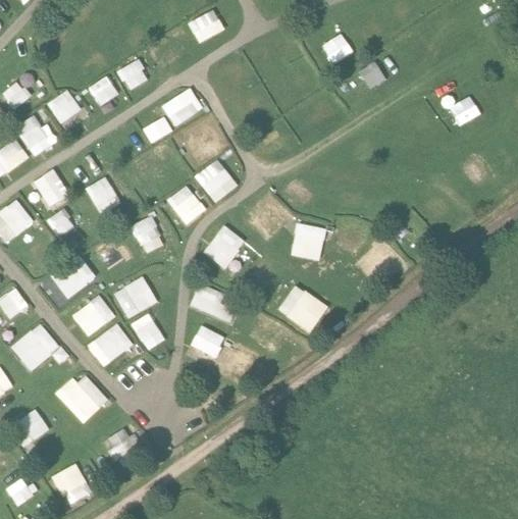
[(396,0),(406,15),(416,8),(410,0),(396,0)]
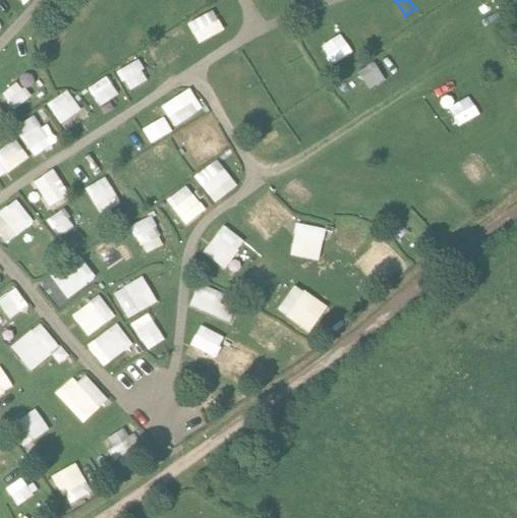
[(212,8),(186,24),(198,44),(224,27),(212,8)]
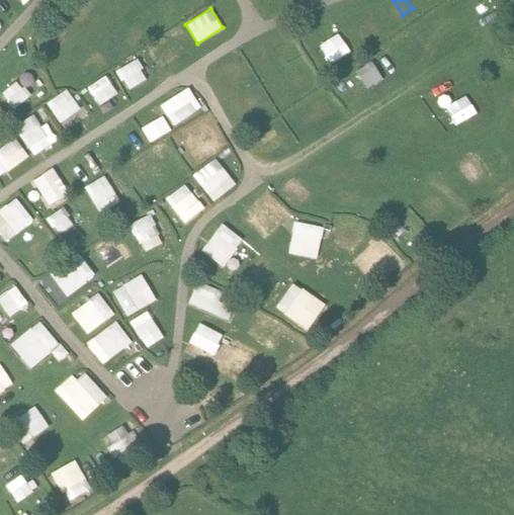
[(313,41),(321,61),(338,53),(335,45),(336,45),(330,33),(313,41)]
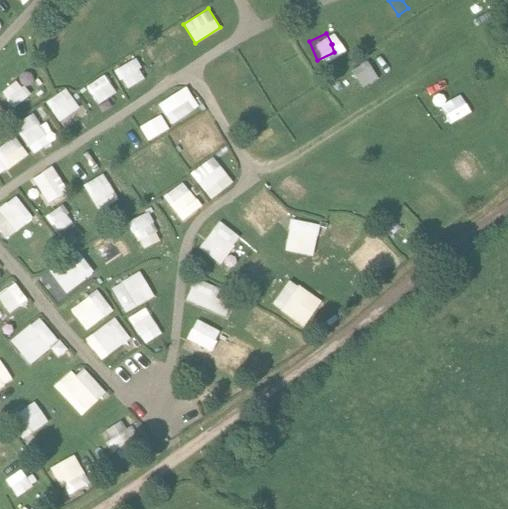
[(113,70),(125,90),(146,77),(135,57),(113,70)]
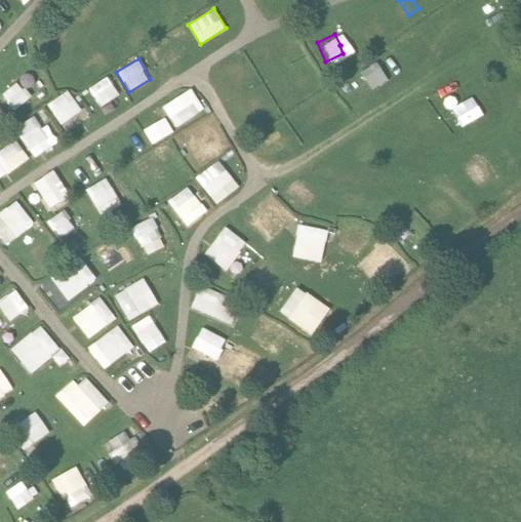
[(87,88),(98,108),(120,95),(110,76),(87,88)]
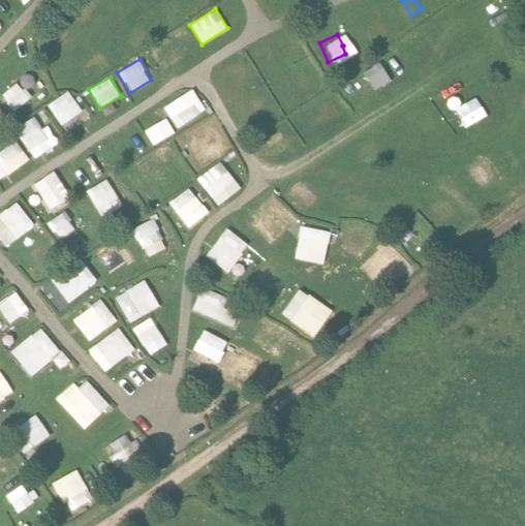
[(18,81),(0,96),(16,114),(32,99),(18,81)]
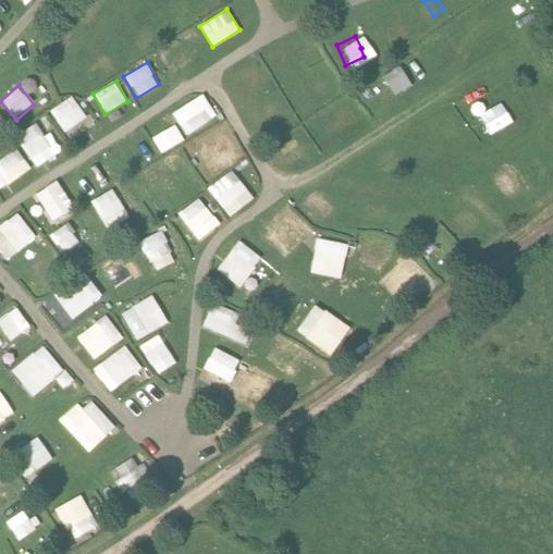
[(187,137),(218,115),(201,94),(171,114),(187,137)]
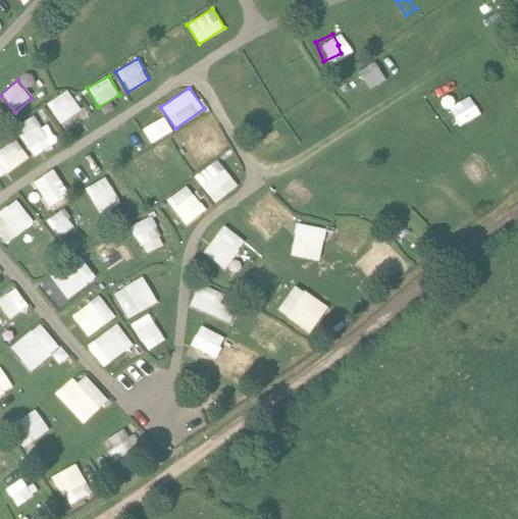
[(45,107),(60,126),(82,111),(66,92),(45,107)]
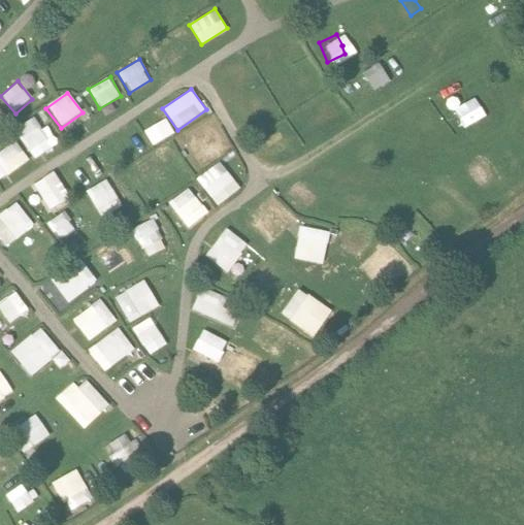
[(153,145),(174,131),(164,116),(142,130),(153,145)]
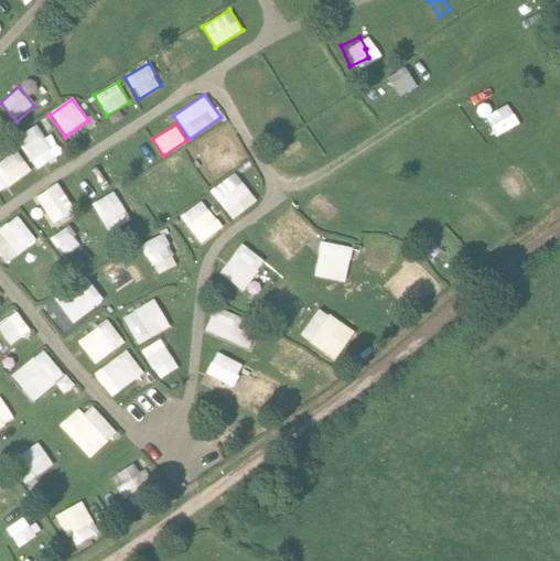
[(35,127),(14,142),(35,172),(56,158),(35,127)]
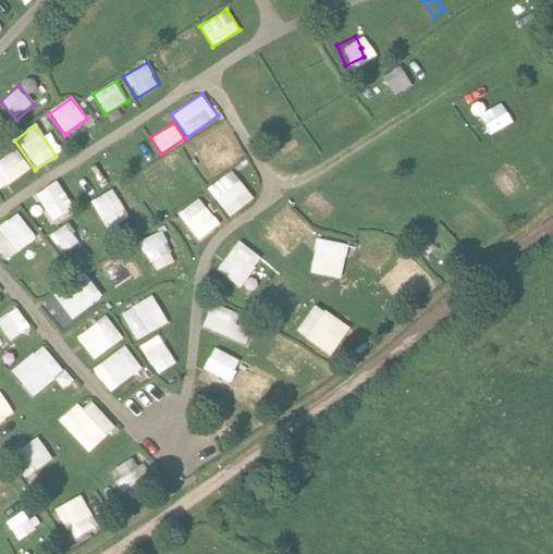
[(210,174),(242,155),(224,128),(193,148),(210,174)]
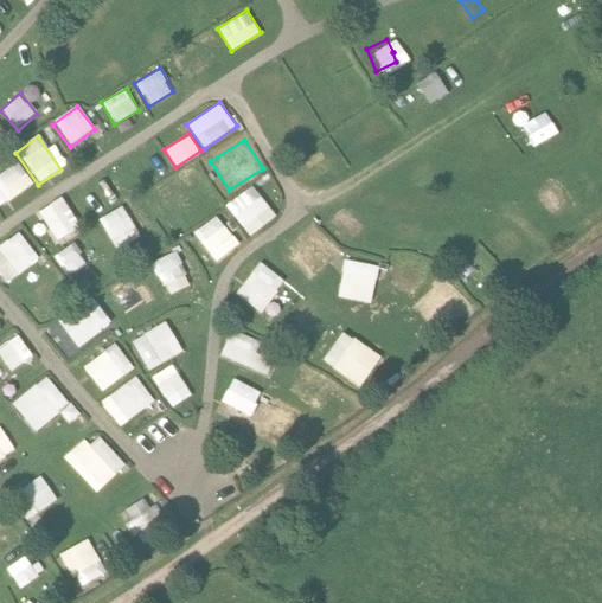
[(0,196),(7,205),(32,186),(18,168),(0,181),(0,196)]
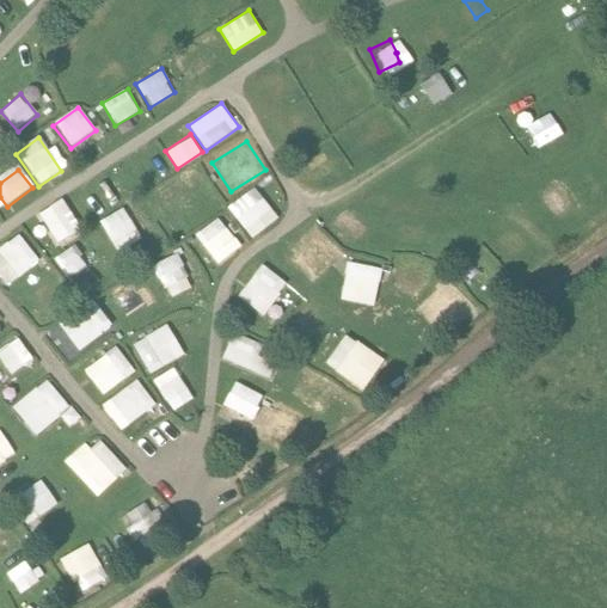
[(252,239),(279,216),(253,186),(227,209),(252,239)]
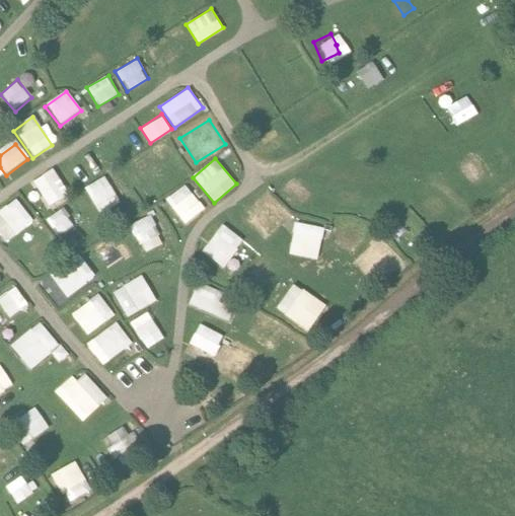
[(51,170),(30,182),(48,209),(68,196),(51,170)]
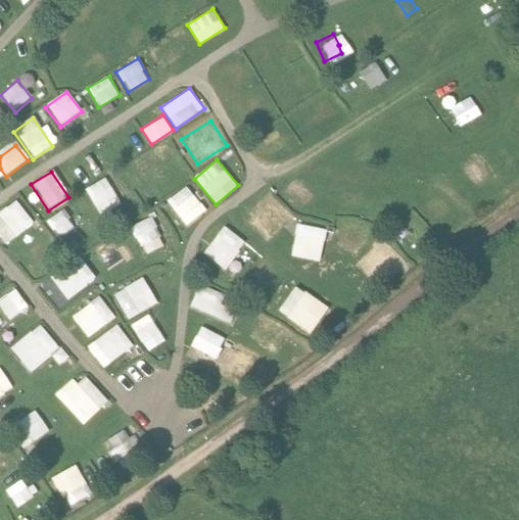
[(100,216),(122,202),(104,176),(84,190),(100,216)]
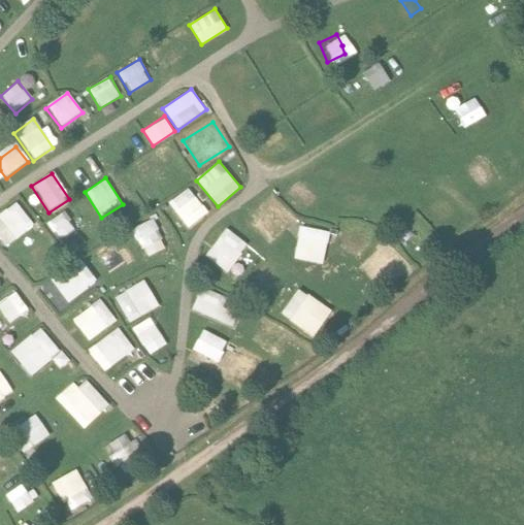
[(188,187),(167,203),(188,228),(208,211),(188,187)]
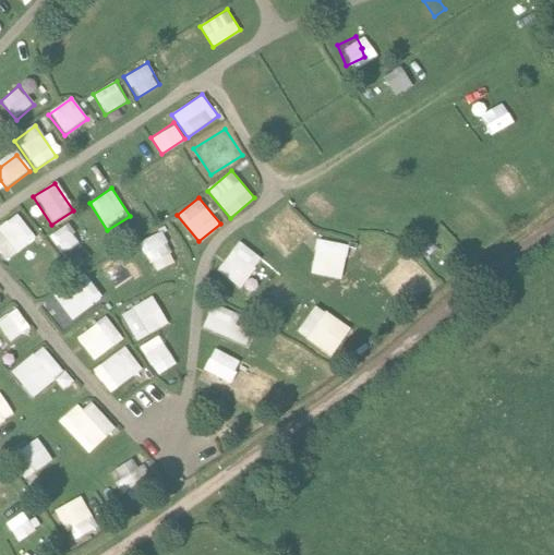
[(0,255),(4,262),(35,242),(20,217),(0,229),(0,255)]
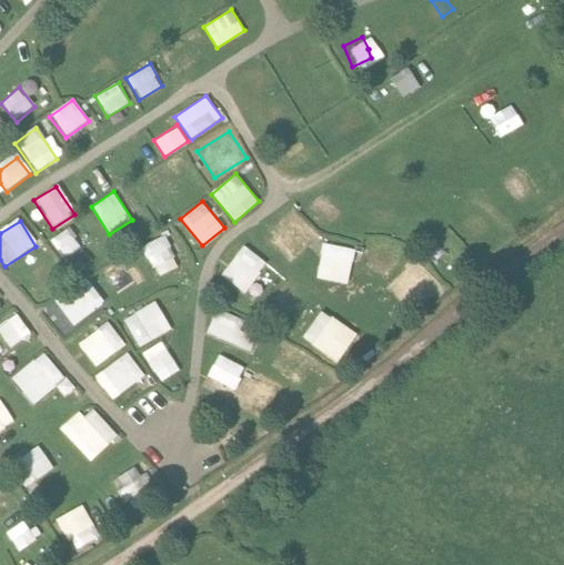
[(61,259),(81,250),(72,230),(51,239),(61,259)]
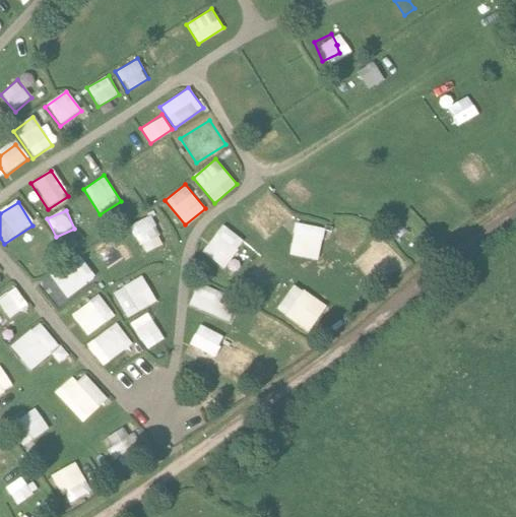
[(144,253),(165,243),(149,211),(128,222),(144,253)]
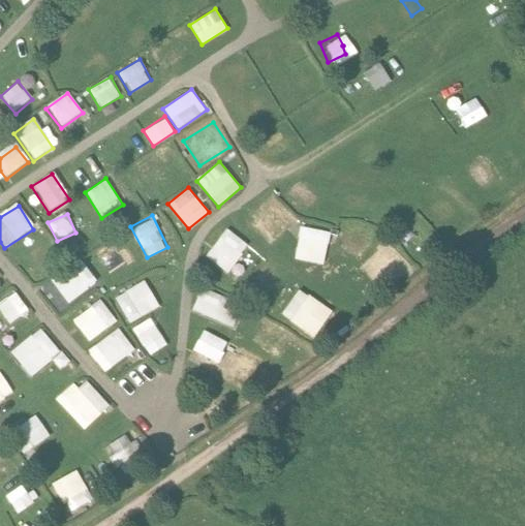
[(292,258),(321,266),(330,231),(301,224),(292,258)]
